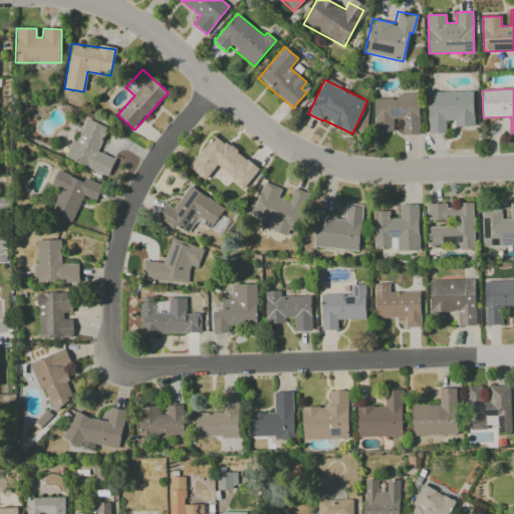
[(429,134),(446,134),(445,120),(455,120),(455,126),(474,126),(473,91),(428,92),(429,134)]
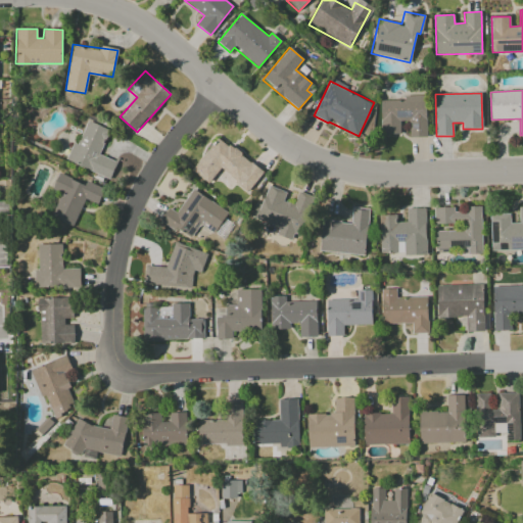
[(380,100),(381,135),(400,134),(400,122),(409,121),(410,137),(427,137),(426,95),(405,96),(405,100),(380,100)]
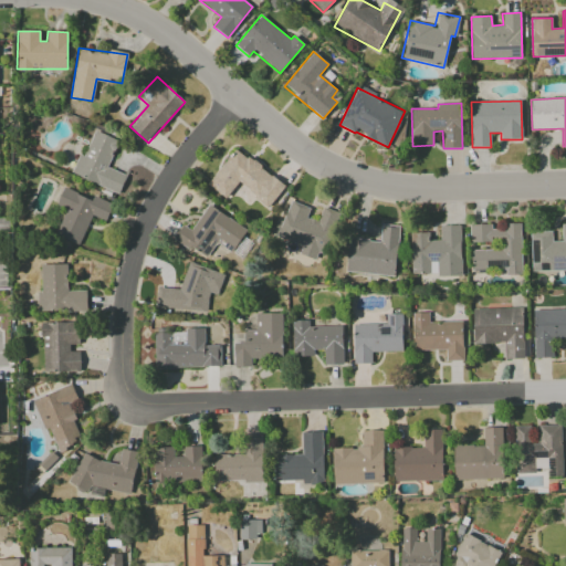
[(118,194),(126,176),(106,167),(118,140),(92,129),(73,175),(118,194)]
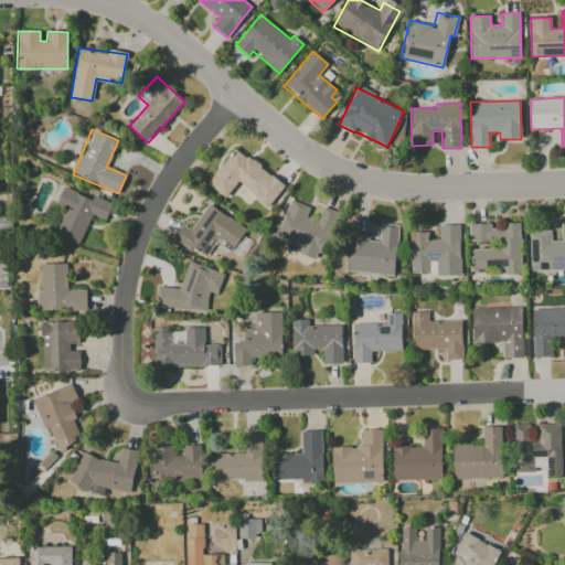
[(208,185),(225,199),(236,183),(269,208),(285,185),(234,148),(208,185)]
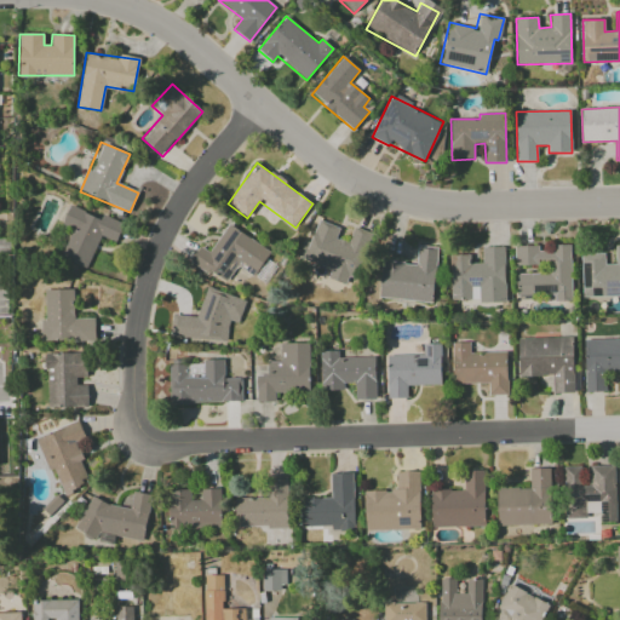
[(87,269),(101,236),(115,242),(122,224),(102,214),(101,218),(69,205),(62,224),(73,228),(61,257),(87,269)]
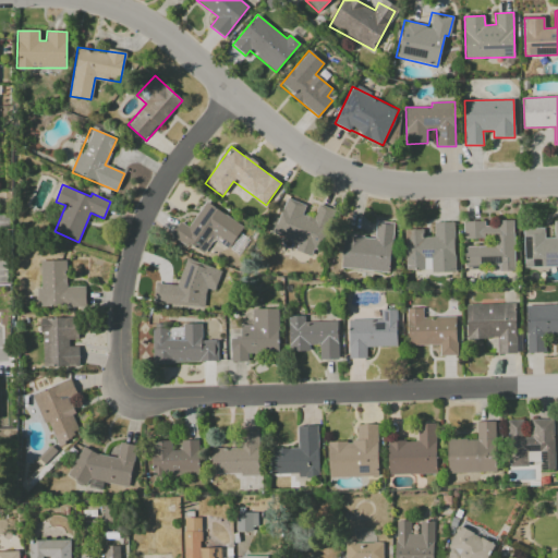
[(271,232),(298,242),(294,251),(311,256),(314,249),(320,251),(336,211),(318,204),(313,217),(302,213),(305,205),(284,197),(271,232)]
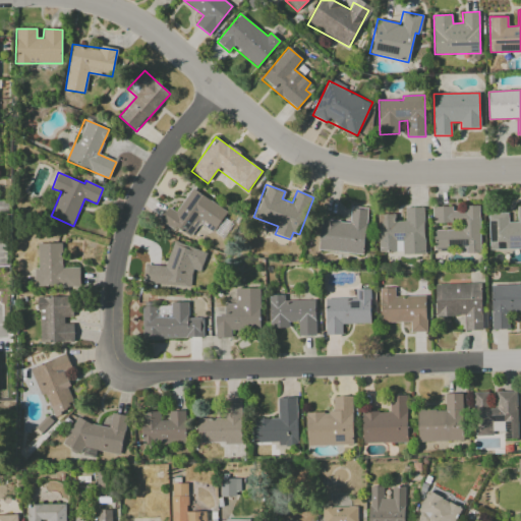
[(160,220),(190,237),(198,223),(215,232),(227,211),(190,189),(176,212),(168,207),(160,220)]
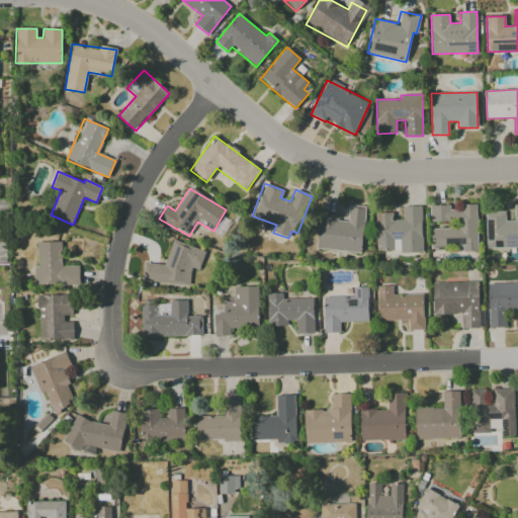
[(317,249),(361,253),(366,206),(349,204),(347,222),(320,219),(317,249)]
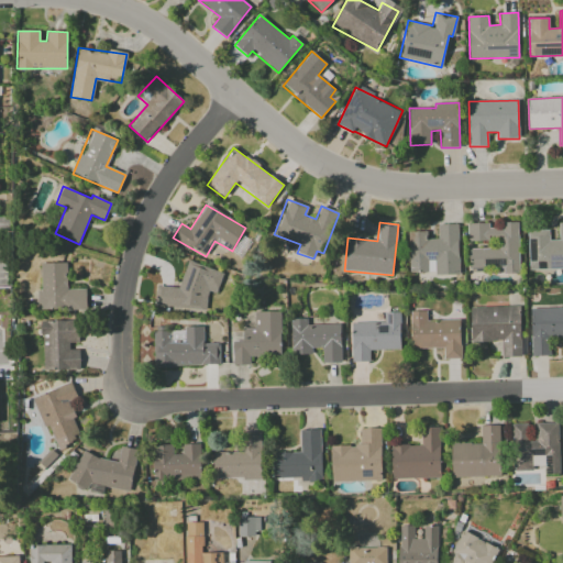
[(468,245),(468,269),(503,269),(503,274),(519,273),(518,222),(501,222),(501,228),(488,228),(488,223),(467,223),(467,245),(468,245)]
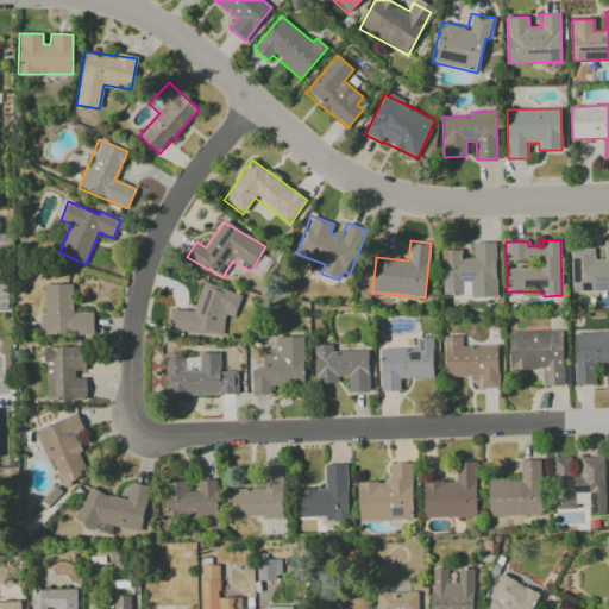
[(608,290),(608,240),(604,242),(604,259),(594,259),(594,250),(570,250),(571,292),(608,290)]
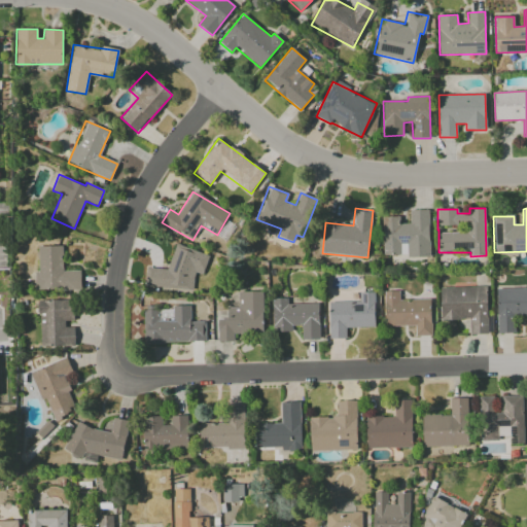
[(428,209),(410,210),(410,223),(399,223),(399,216),(382,217),(383,256),(429,255),(428,209)]
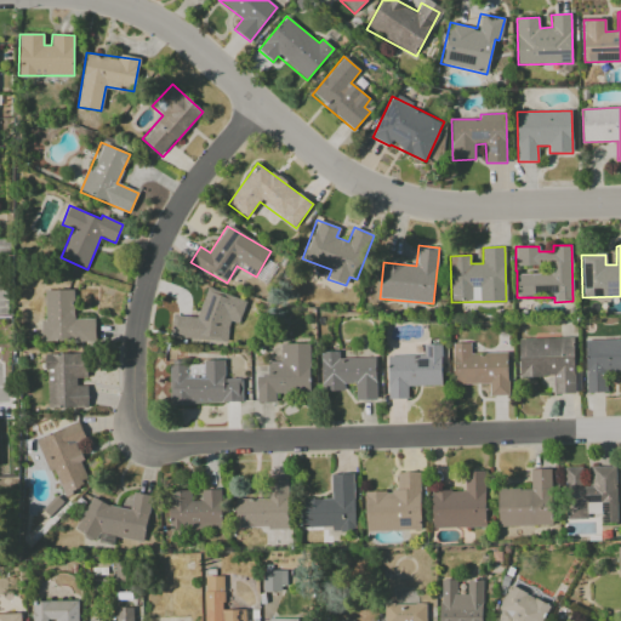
[(44,290),(45,322),(40,322),(41,342),(95,341),(95,319),(74,319),(73,290),(44,290)]
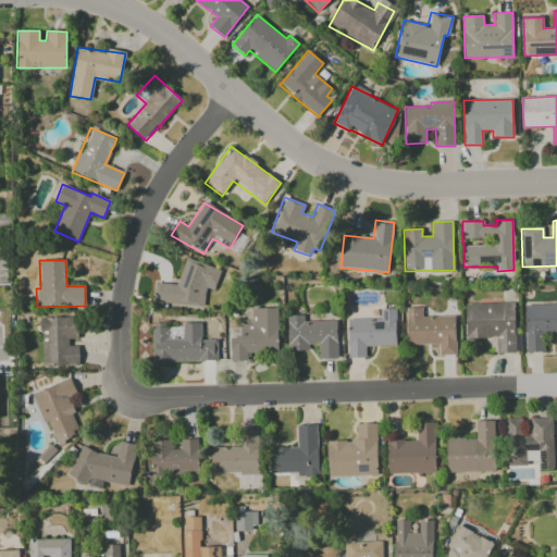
[(153,302),(203,307),(205,288),(217,289),(219,265),(182,262),(180,285),(155,283),(153,302)]
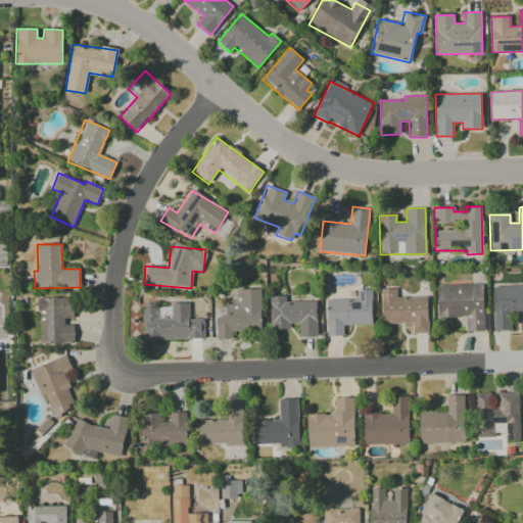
[(437,318),(466,318),(466,332),(484,331),(483,284),(437,285),(437,318)]
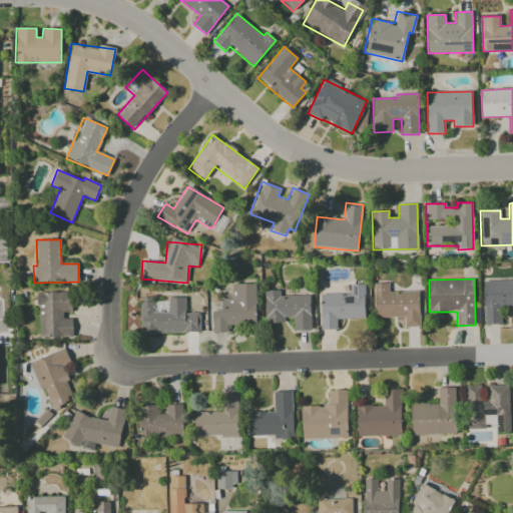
[(512,280),(483,281),(484,325),(501,324),(501,308),(512,307),(512,280)]
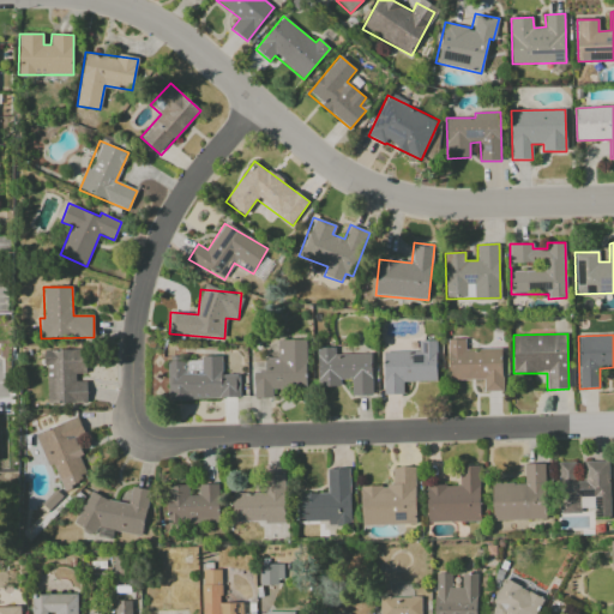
[(306,339),(277,339),(277,357),(264,357),(264,372),(253,372),(254,398),(272,398),(272,387),(306,387),(306,339)]
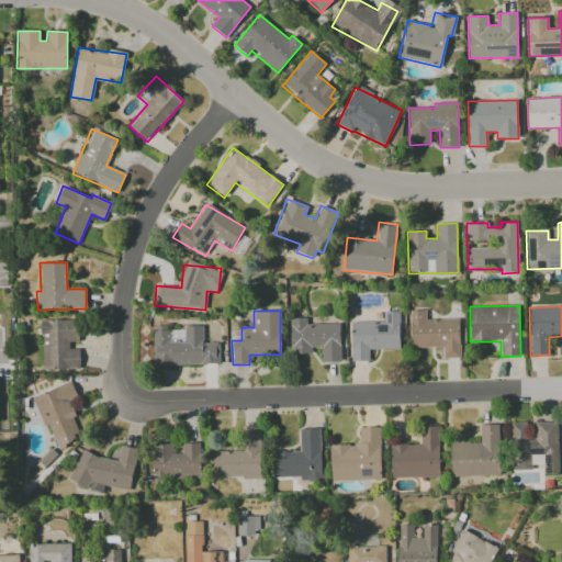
[(400,348),(398,311),(382,312),(383,321),(350,322),(351,361),(369,361),(369,349),(400,348)]
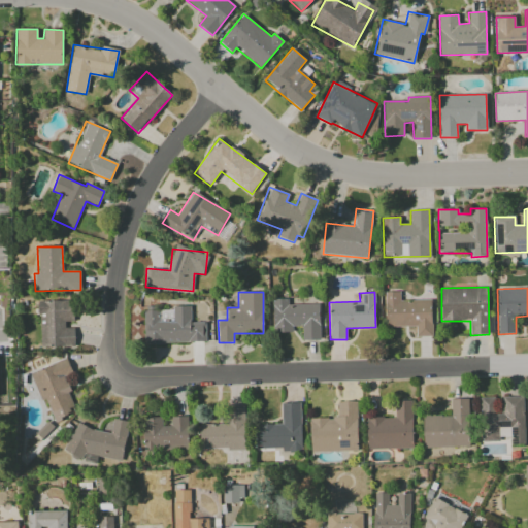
[(385,293),(386,327),(415,326),(416,337),(432,336),(431,300),(399,301),(399,292),(385,293)]
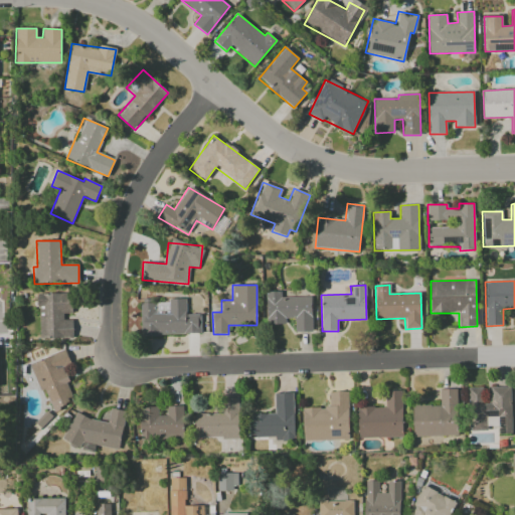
[(311,296),(280,297),(280,292),(266,292),(267,325),(286,324),(286,318),(295,318),(295,332),(312,332),(311,296)]
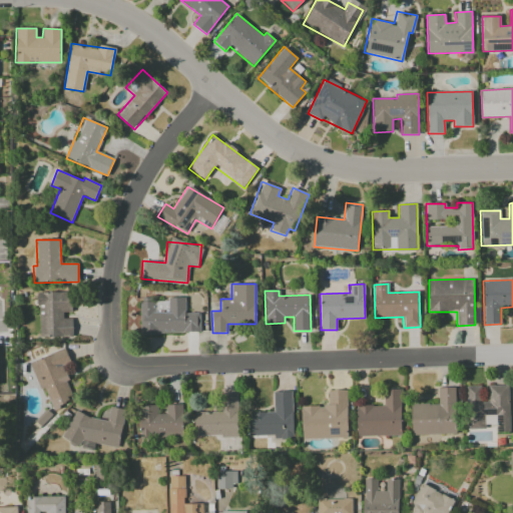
[(37,293),(38,337),(72,336),(72,319),(63,319),(63,313),(72,312),(71,292),(37,293)]
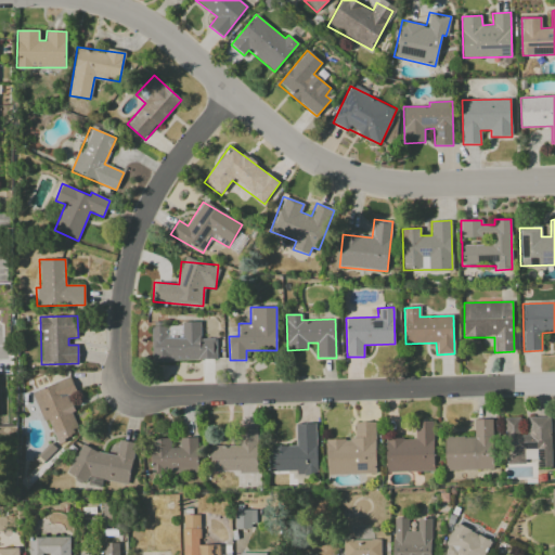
[(152,361),(217,360),(217,338),(199,338),(199,323),(151,324),(152,361)]
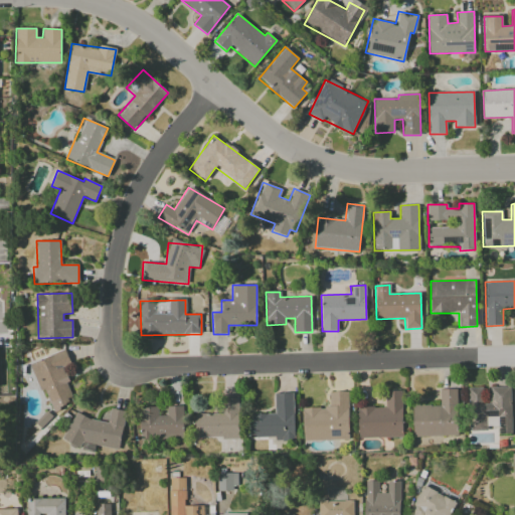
[(29,364),(40,392),(44,390),(52,409),(75,400),(62,366),(70,363),(65,350),(29,364)]
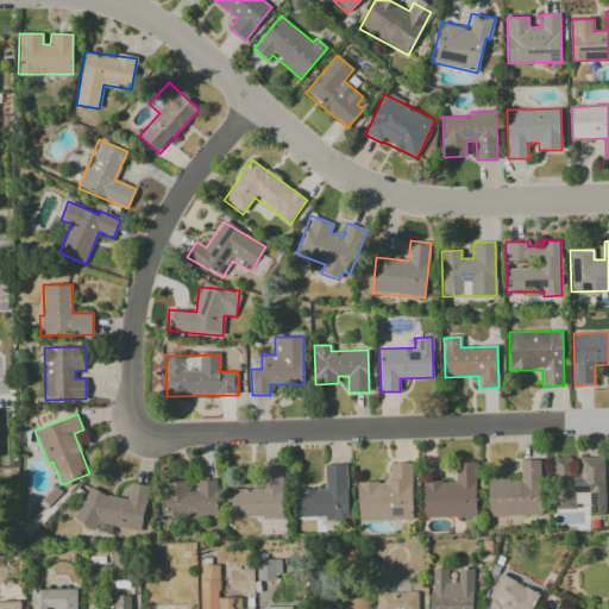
[(604,457),(579,458),(581,476),(572,476),(572,458),(553,458),(554,509),(577,509),(577,503),(589,503),(589,513),(606,513),(604,457)]
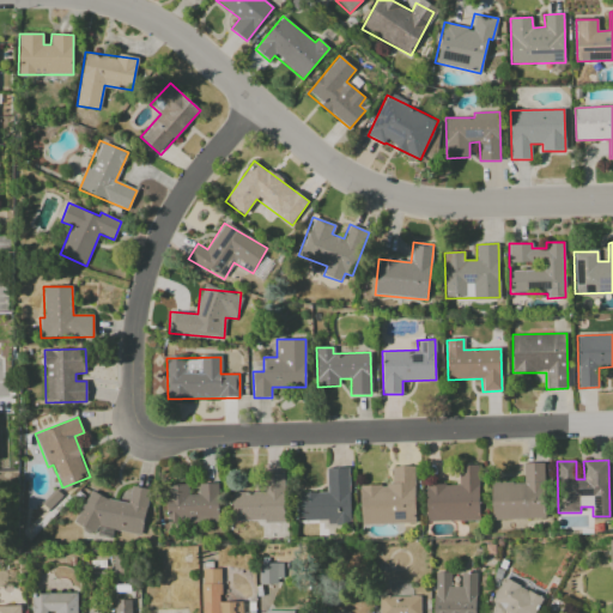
[(492,520),(546,519),(545,462),(523,463),(523,483),(491,483),(492,520)]
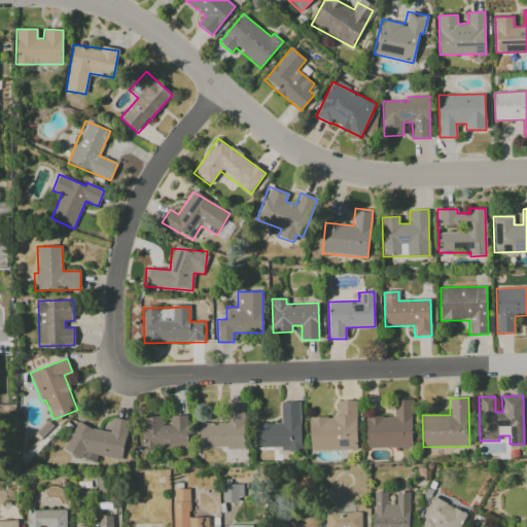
[(366,448),(413,448),(412,399),(394,399),(394,417),(366,417),(366,448)]
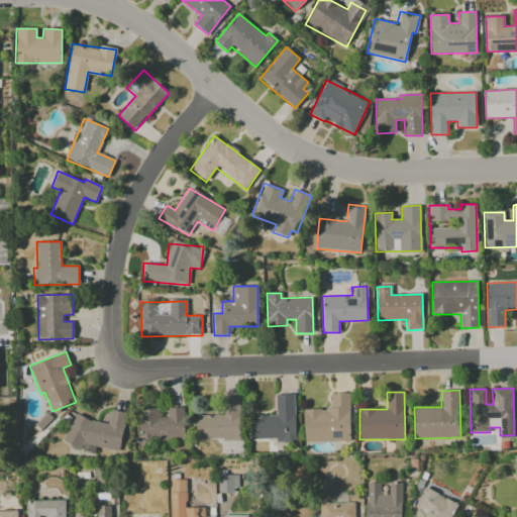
[(304,442),(350,441),(348,393),(330,394),(330,409),(303,409),(304,442)]
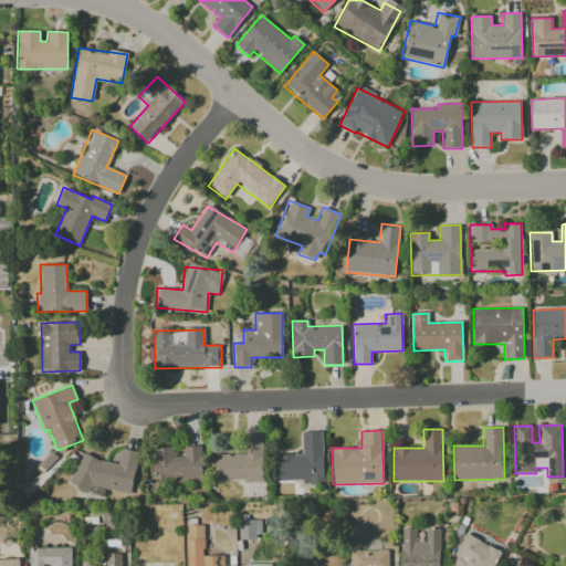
[(274,456),(274,481),(303,480),(303,484),(323,484),(322,431),(301,432),(302,454),(274,456)]
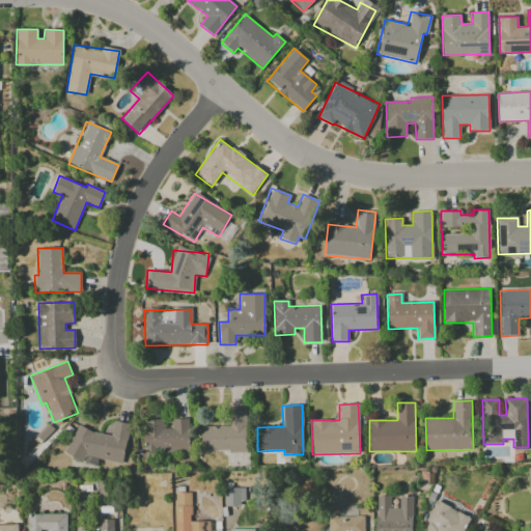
[(247,451),(245,407),(227,408),(227,426),(200,427),(201,452),(247,451)]
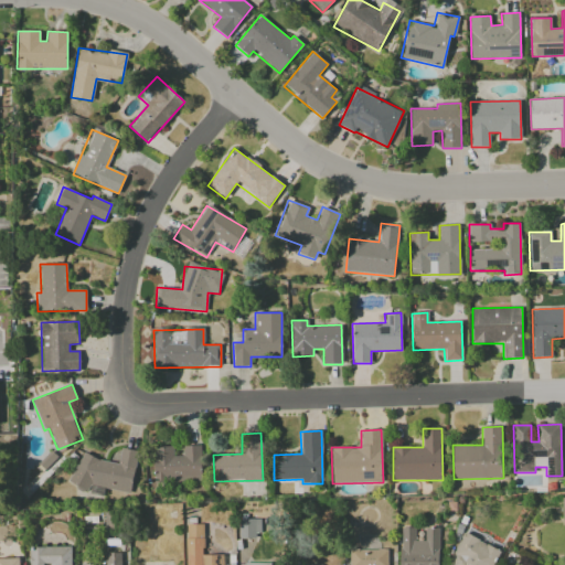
[(155,482),(202,481),(201,446),(182,446),(182,456),(173,456),(173,447),(153,447),(155,482)]
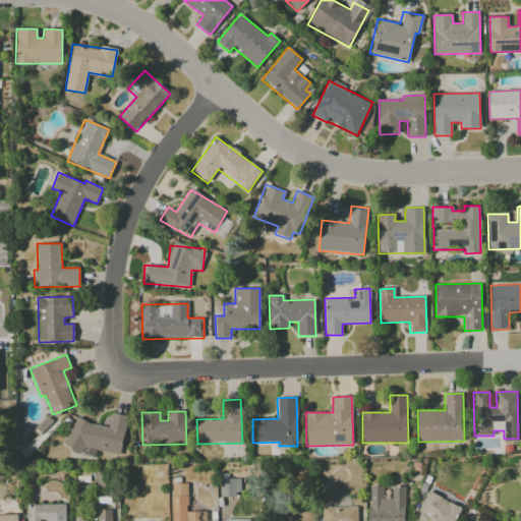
[(67,448),(82,451),(83,448),(120,455),(127,416),(111,413),(109,426),(72,419),(67,448)]
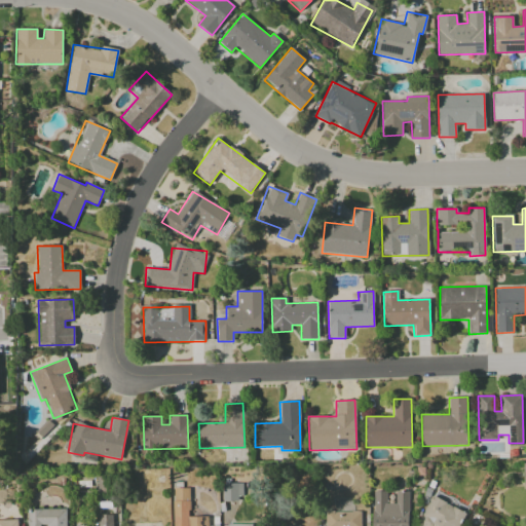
[(241,484),(223,484),(222,500),(240,501),(241,484)]
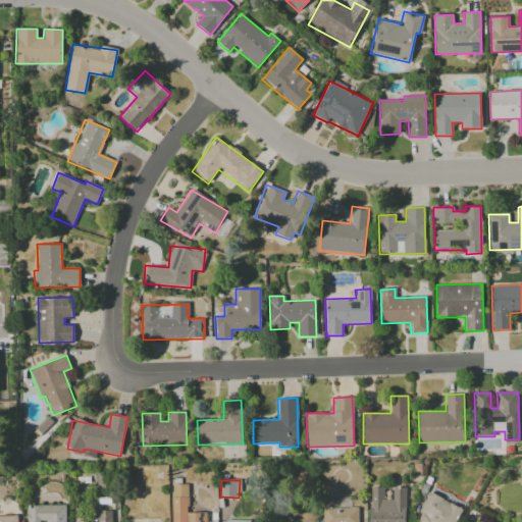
[(171,521),(206,521),(206,512),(188,513),(188,484),(171,484),(171,521)]
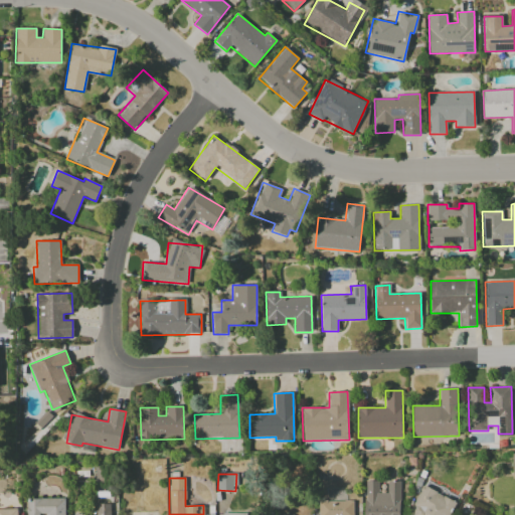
[(364,514),(399,514),(400,482),(387,481),(387,493),(378,493),(378,481),(365,481),(364,514)]
